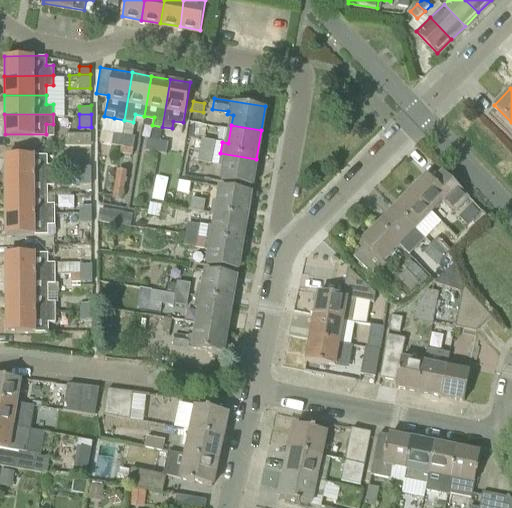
[(120,143),(122,132),(114,130),(111,142),(120,143)]
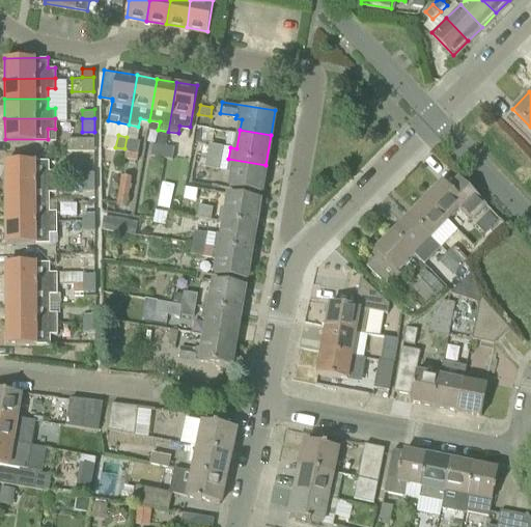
[(67,148),(94,148),(94,136),(67,137),(67,148)]
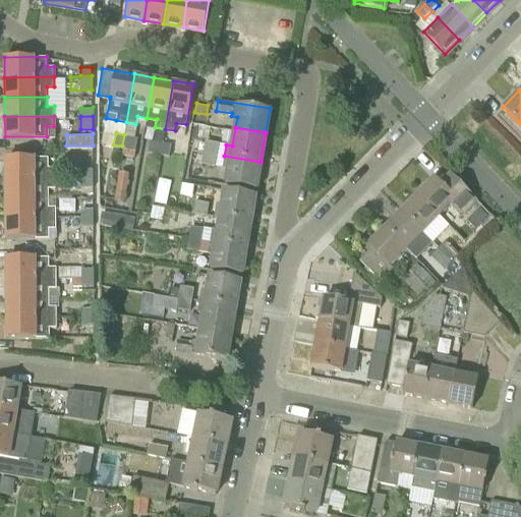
[(136,136),(124,134),(122,146),(121,154),(133,156),(136,136)]
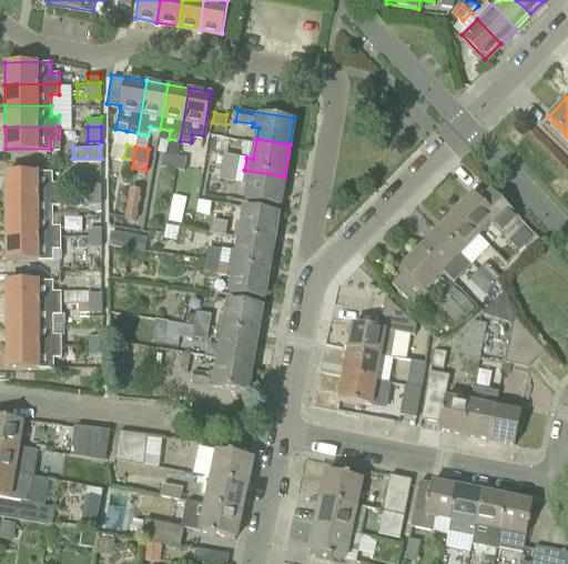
[(162,164),(176,167),(179,153),(164,151),(162,164)]
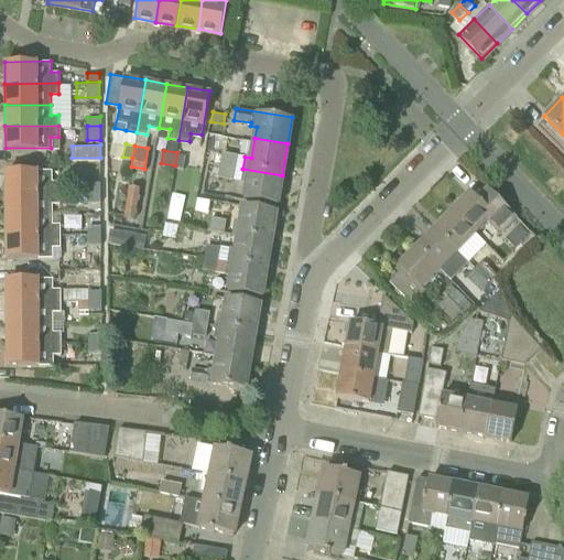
[(223,150),(220,165),(235,168),(237,152),(223,150)]
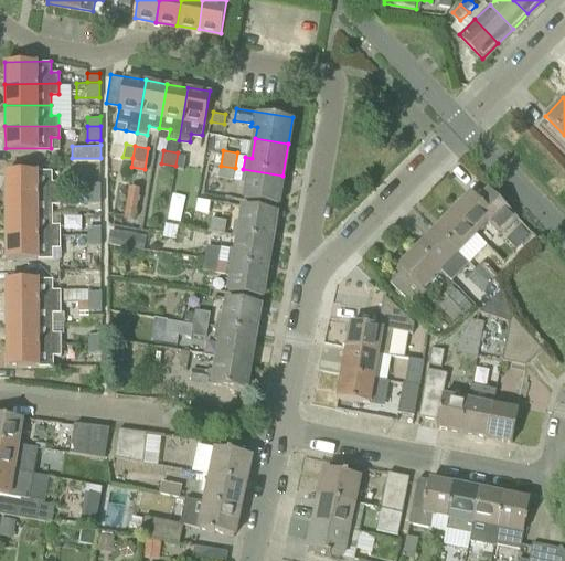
[(297,151),(288,159),(298,170),(307,161),(301,156),(297,151)]
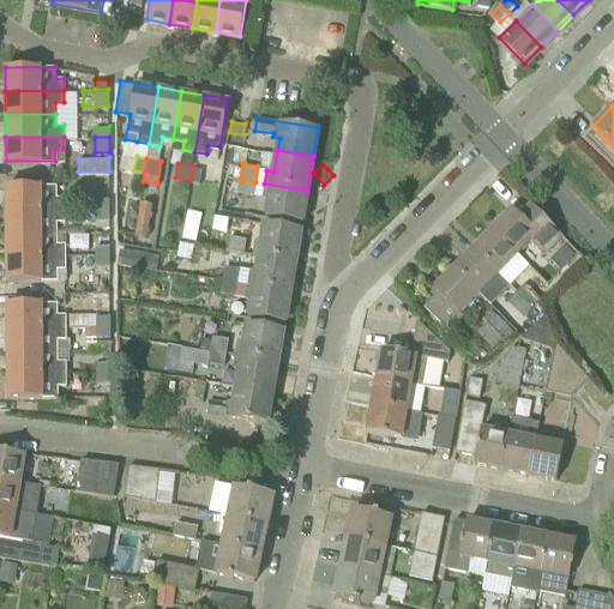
[(193,166),(191,180),(199,181),(202,167),(193,166)]
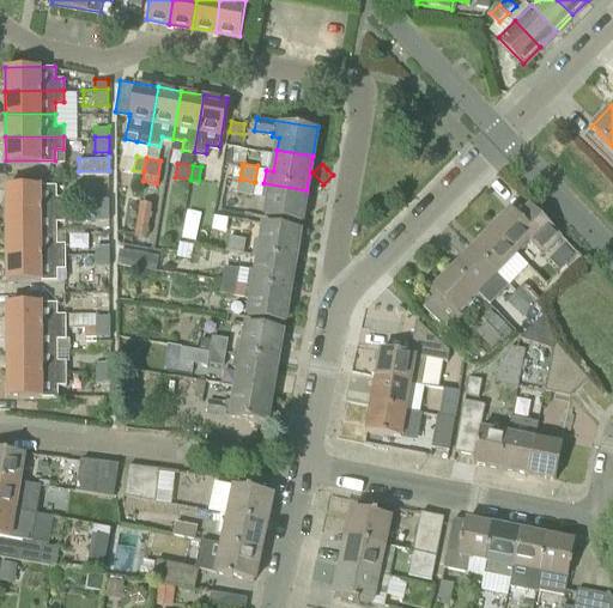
[(255,182),(240,180),(237,190),(253,193),(255,182)]
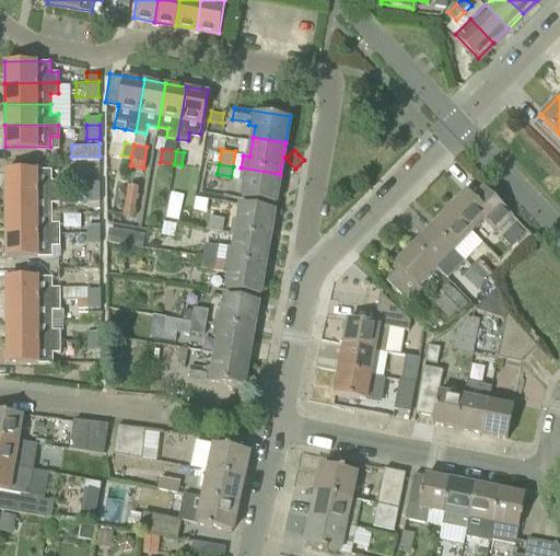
[(280,174),(241,168),(240,180),(245,181),(242,196),(276,201),(280,174)]
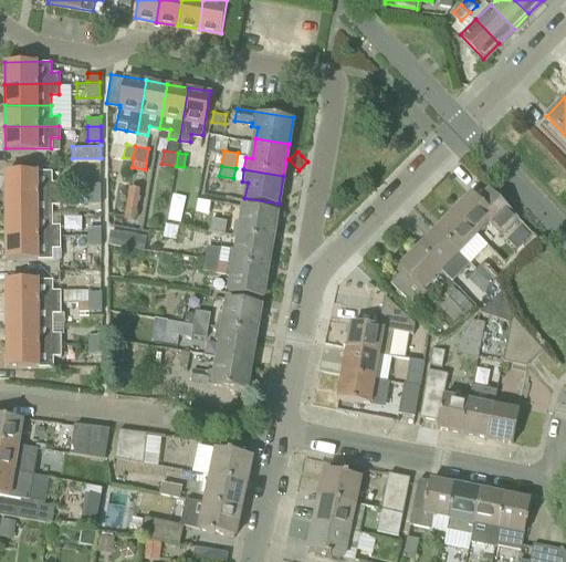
[(6,170),(6,193),(60,191),(60,180),(51,180),(51,170),(6,170)]
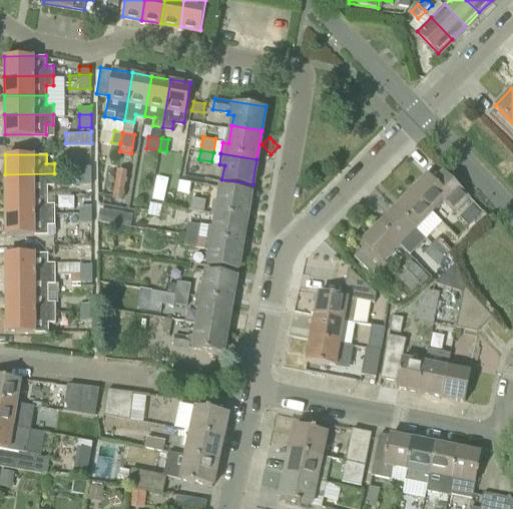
[(79,165),(79,173),(91,173),(91,164),(79,165)]
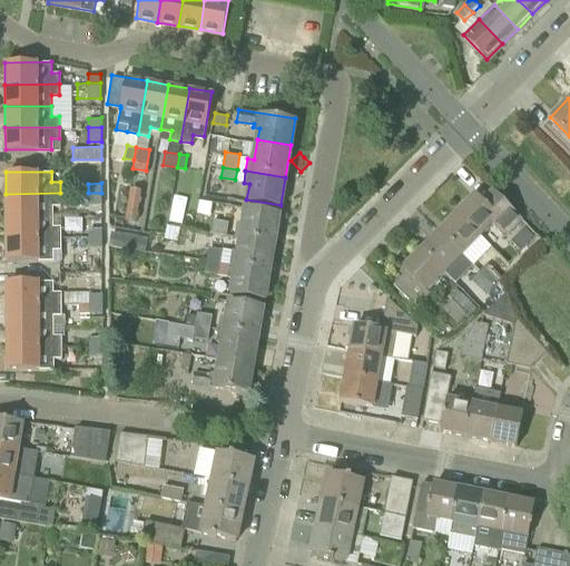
[(136,220),(141,188),(130,186),(125,217),(136,220)]
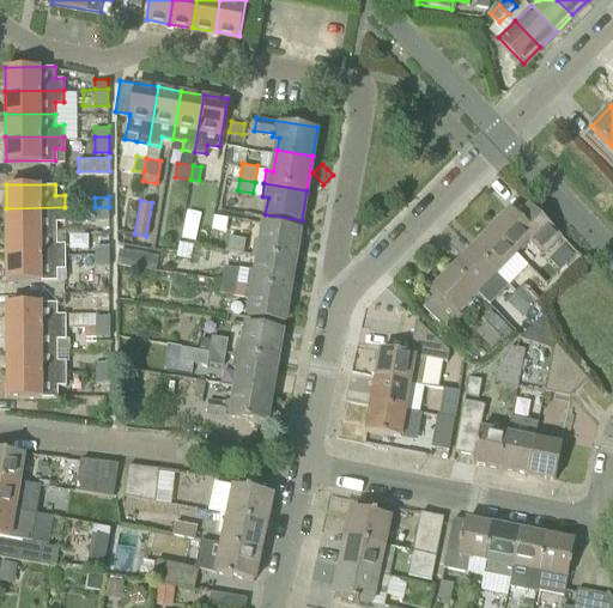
[(65,207),(6,208),(6,231),(56,231),(65,231),(65,207)]
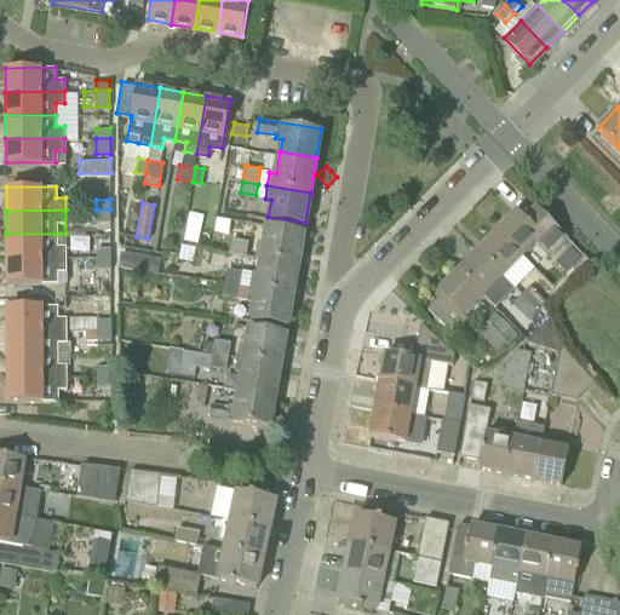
[(110,210),(96,210),(96,220),(110,220),(110,210)]
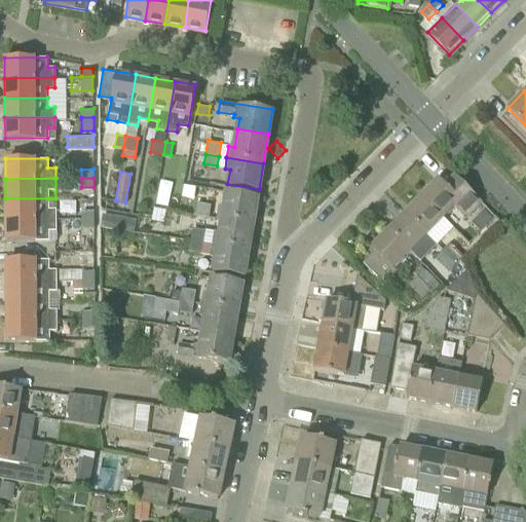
[(440,178),(423,194),(444,214),(460,197),(440,178)]
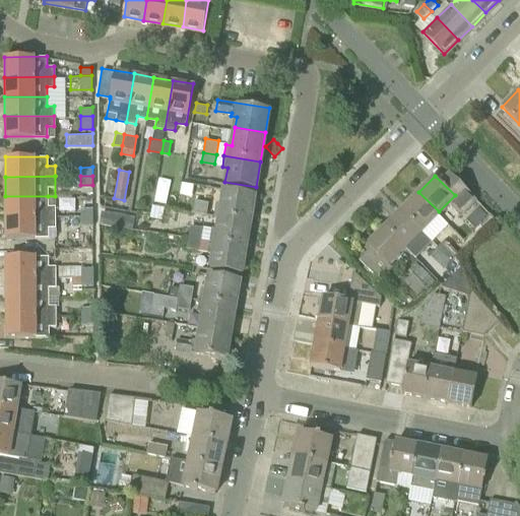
[(214,215),(219,215),(250,221),(255,192),(224,187),(221,202),(216,201),(214,215)]
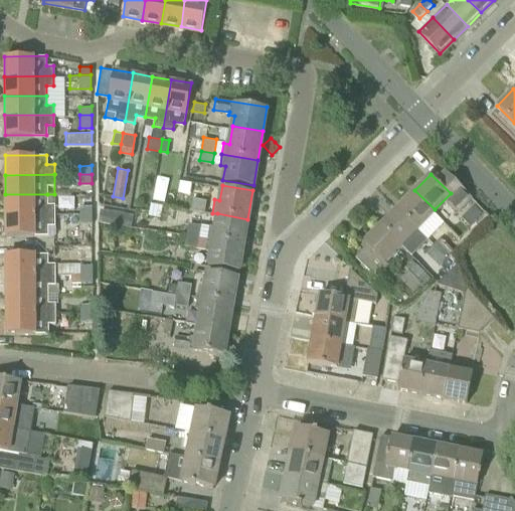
[(435,209),(414,190),(398,206),(418,226),(435,209)]
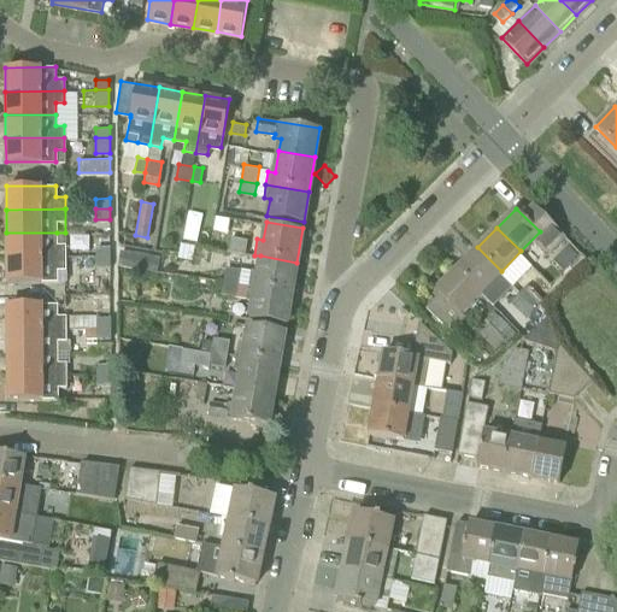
[(57,233),(6,233),(6,257),(65,257),(65,245),(57,245),(57,233)]
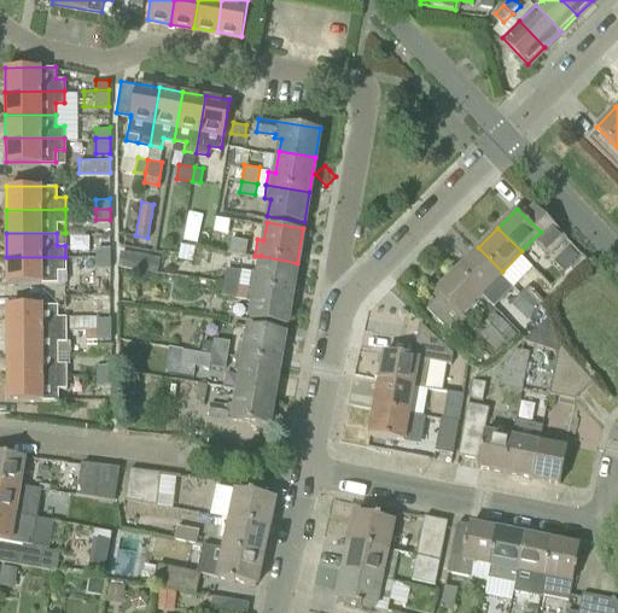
[(245,251),(248,239),(232,235),(228,247),(245,251)]
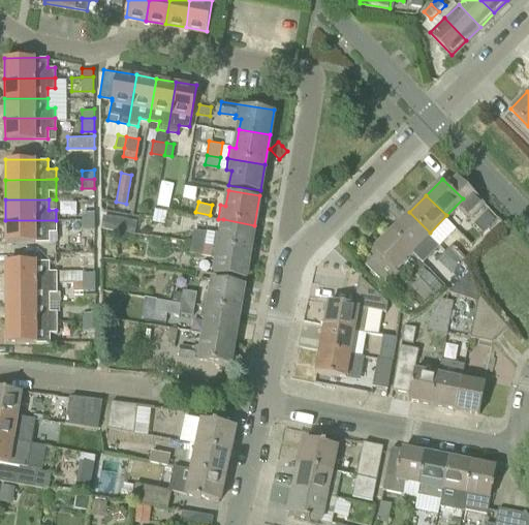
[(82,211),(82,219),(94,218),(94,210),(82,211)]
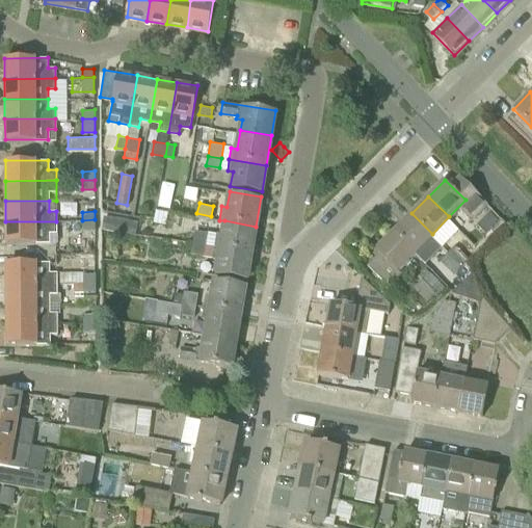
[(432,234),(411,213),(394,230),(415,252),(432,234)]
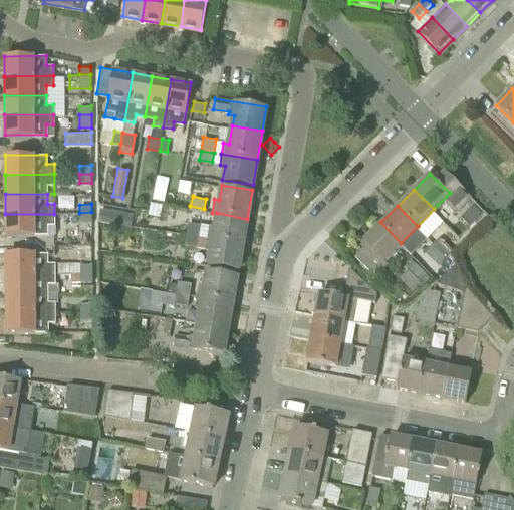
[(115,223),(118,212),(100,208),(98,219),(115,223)]
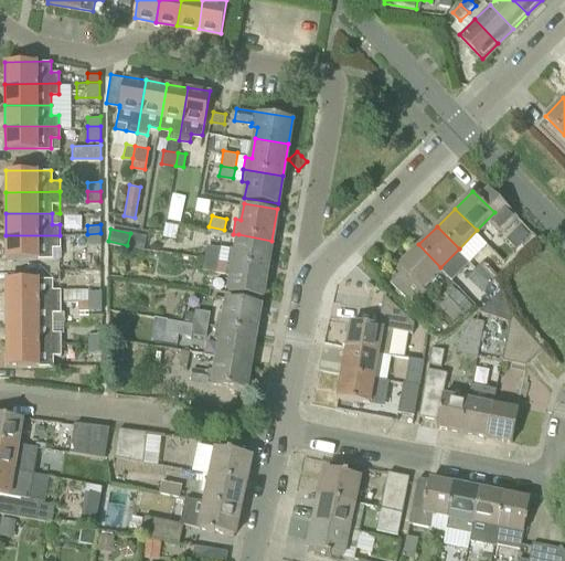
[(100,233),(87,234),(87,243),(100,243),(100,233)]
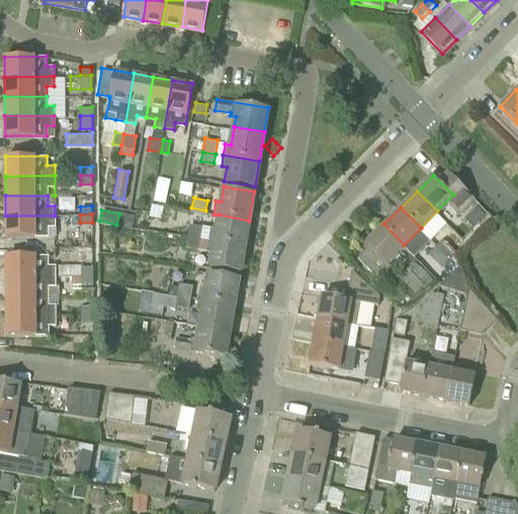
[(249,221),(219,215),(217,229),(211,228),(209,239),(245,245),(249,221)]
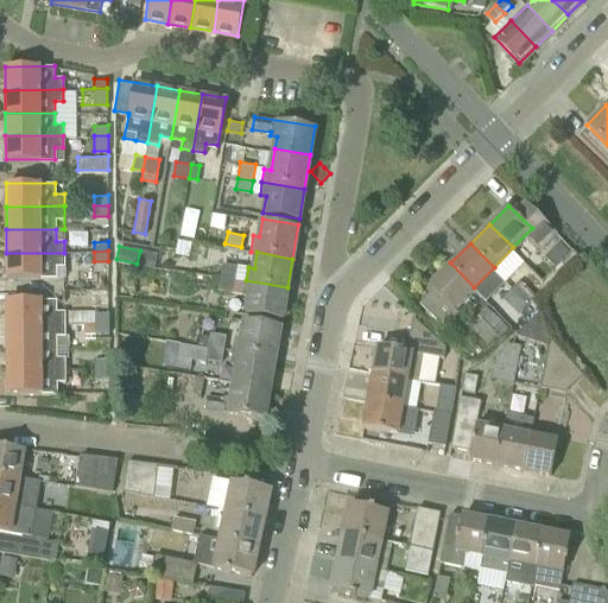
[(64,253),(6,253),(6,278),(56,277),(56,265),(64,265),(64,253)]
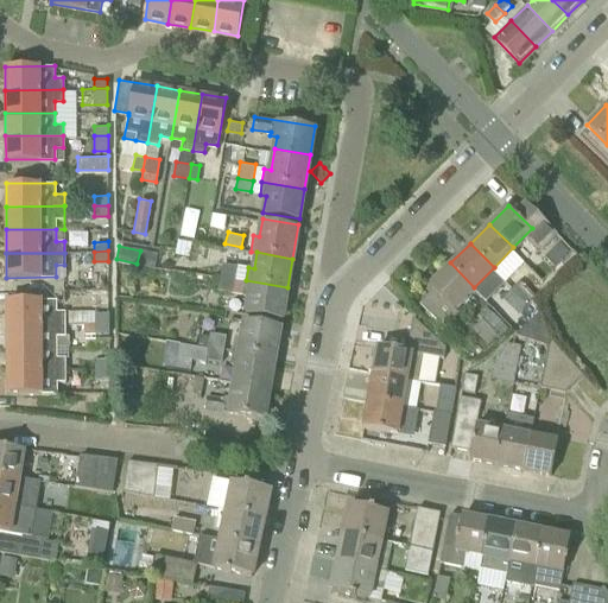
[(220,274),(235,278),(238,264),(223,261),(220,274)]
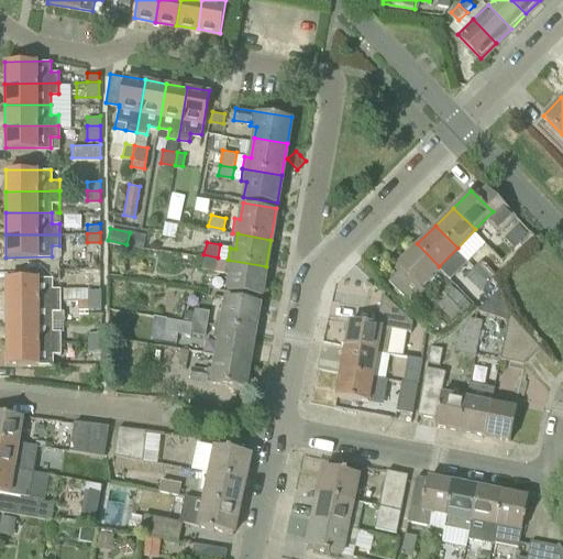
[(421,284),(439,266),(417,243),(398,263),(400,266),(388,278),(411,302),(424,288),(421,284)]
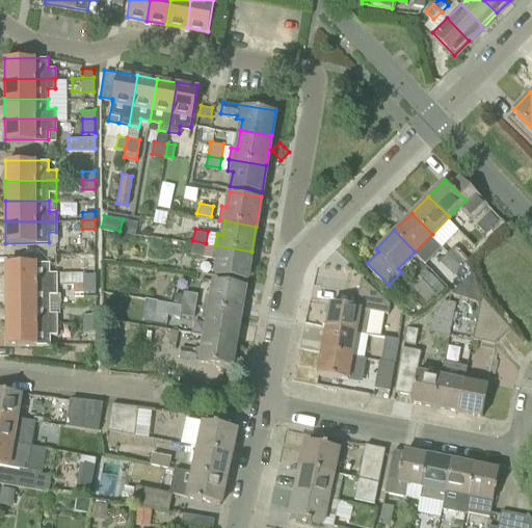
[(206,243),(192,240),(190,253),(204,255),(206,243)]
